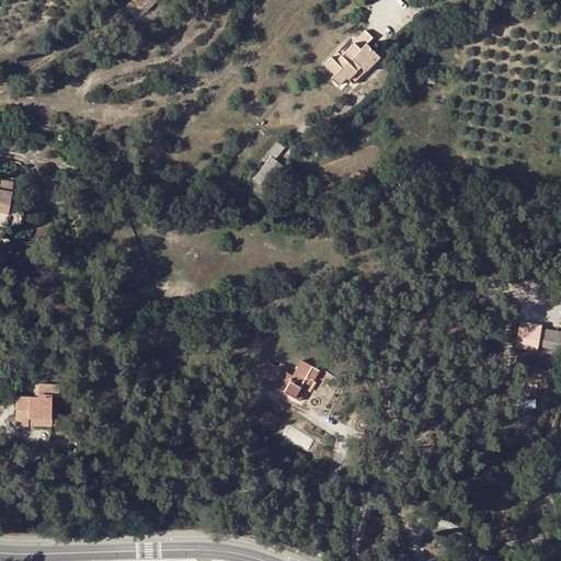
[(123,0),(121,3),(129,12),(140,0),(123,0)]
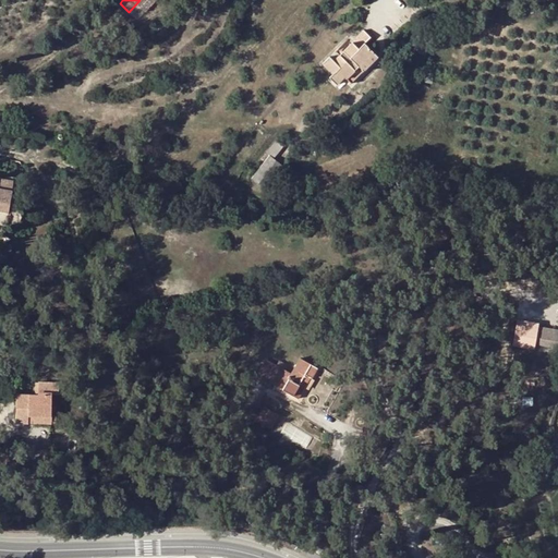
[(346,79),(373,52),(364,44),(370,38),(363,31),(332,60),(329,56),(320,64),(331,74),(328,77),(337,85),(344,77),(346,79)]
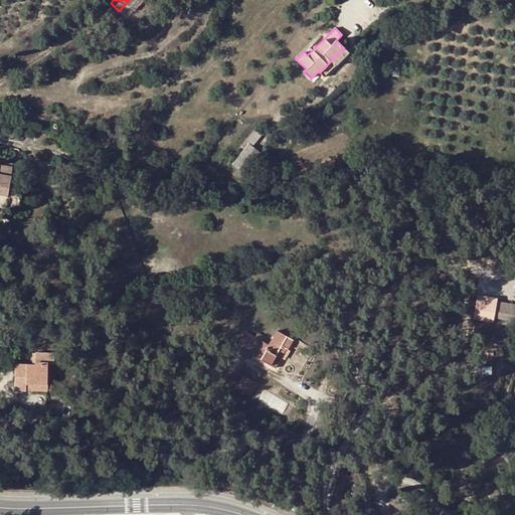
[(383,32),(380,42),(382,43),(393,46),(396,37),(383,32)]
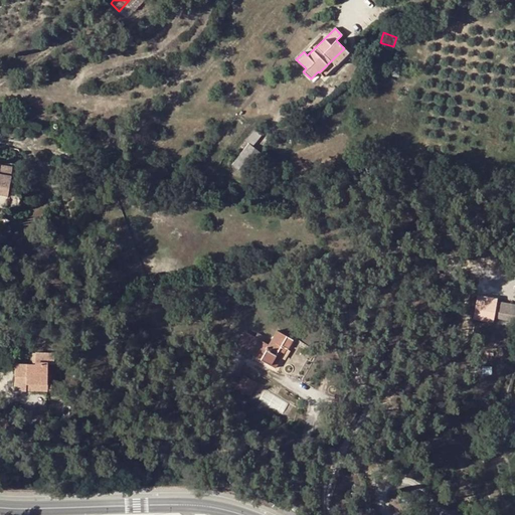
[(381,47),(392,51),(393,46),(382,43),(381,47)]
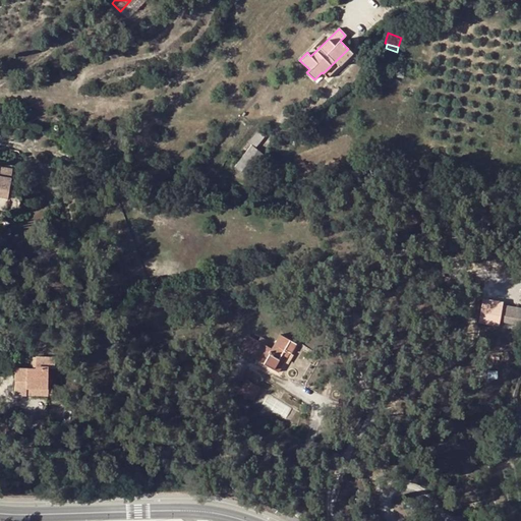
[(348,49),(323,73),(327,77),(352,53),(348,49)]
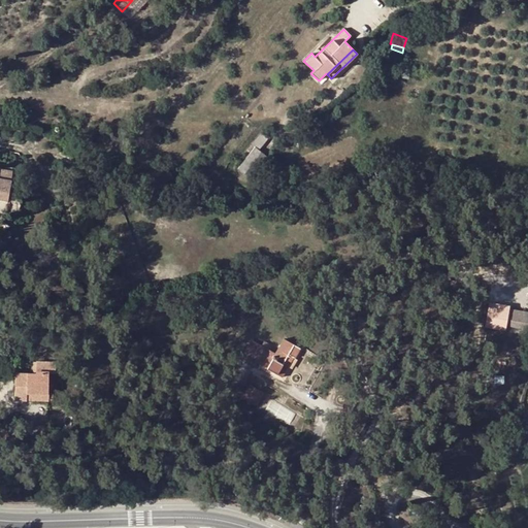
[(401,70),(400,78),(407,79),(408,71),(401,70)]
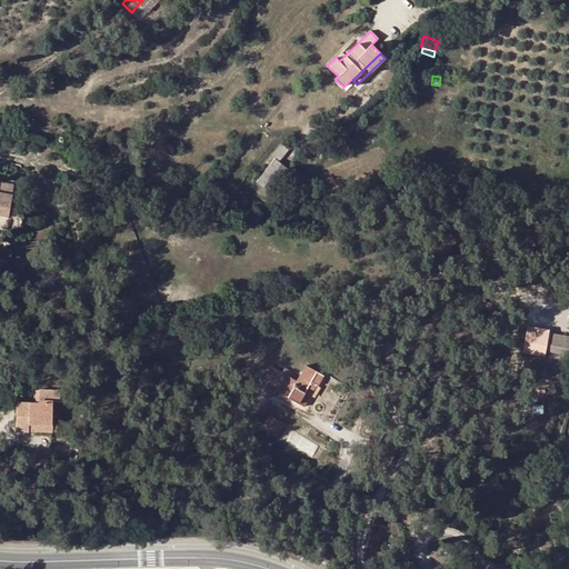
[(280,142),(270,156),(273,159),(278,161),(289,149),(280,142)]
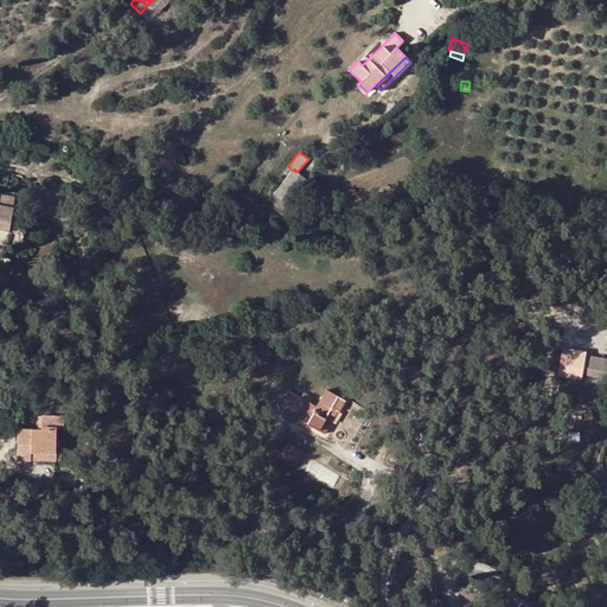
[(307,181),(296,172),(292,170),(272,195),(288,206),(307,181)]
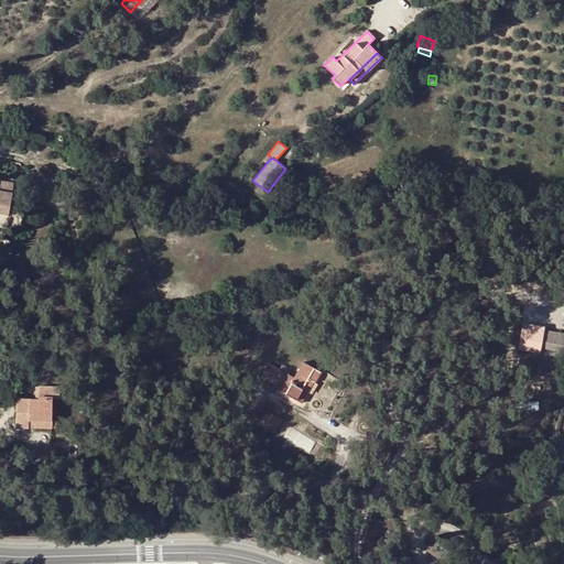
[(0,214),(9,215),(14,184),(1,182),(0,190),(0,214)]
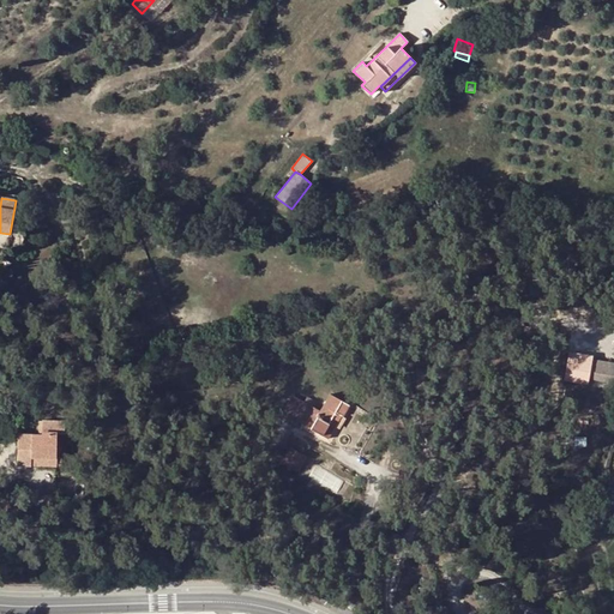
[(588,381),(607,385),(611,366),(591,362),(588,381)]
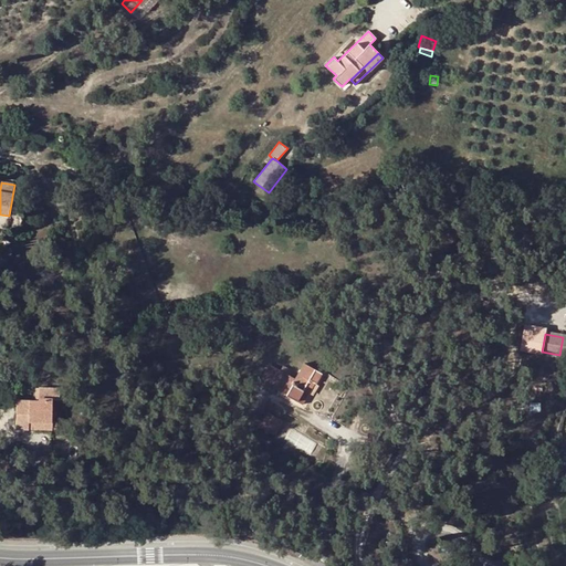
[(302,405),(308,394),(304,390),(310,379),(315,383),(316,384),(322,374),(304,364),(294,379),(287,375),(281,370),(270,365),(261,380),(302,405)]
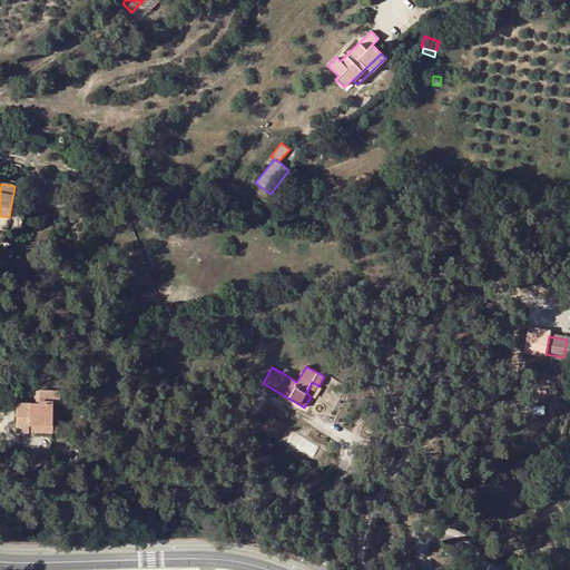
[(285,369),(283,373),(290,377),(293,373),(285,369)]
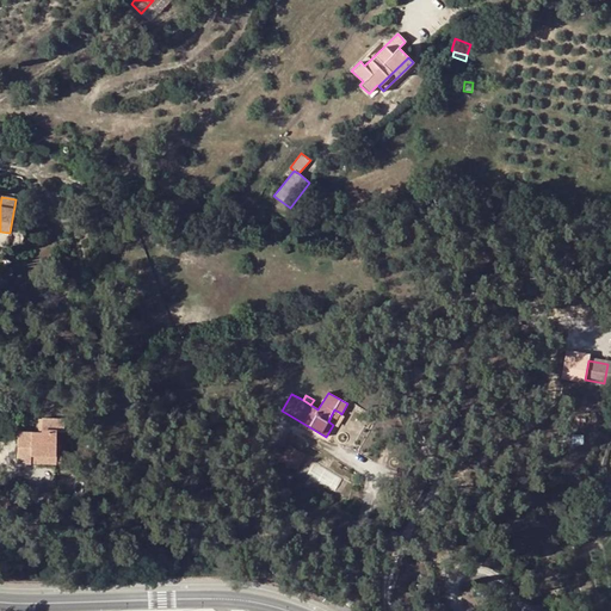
[(328,421),(333,425),(340,413),(334,409),(328,421)]
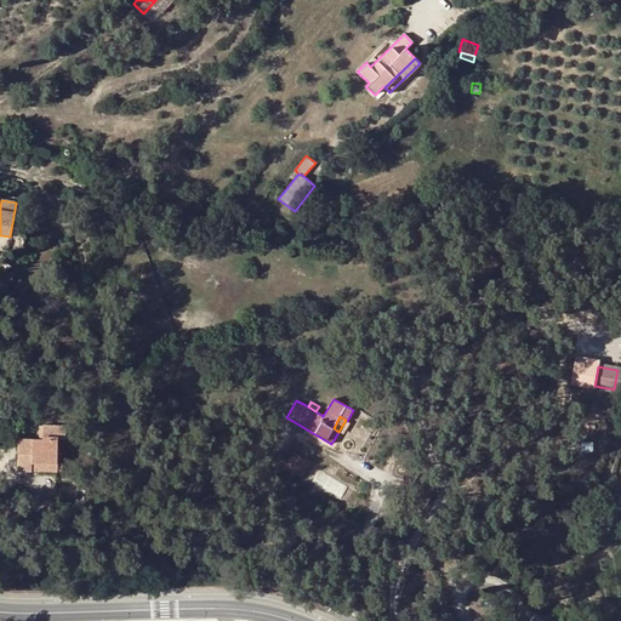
[(32,465),(57,465),(57,451),(57,439),(66,439),(66,427),(44,426),(44,439),(20,439),(18,471),(32,471),(32,469),(32,465)]
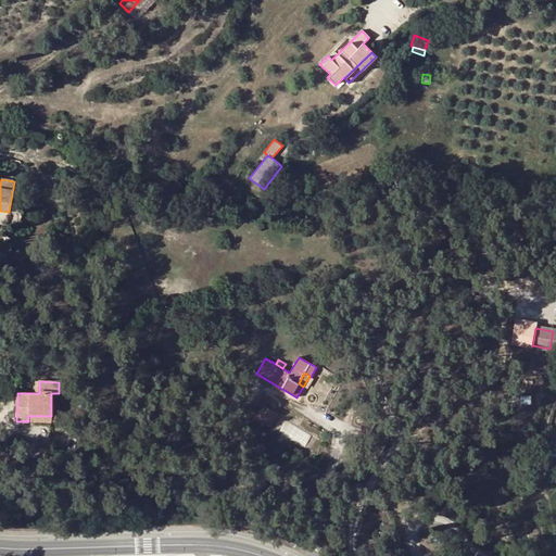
[(260,422),(268,408),(264,405),(255,419),(260,422)]
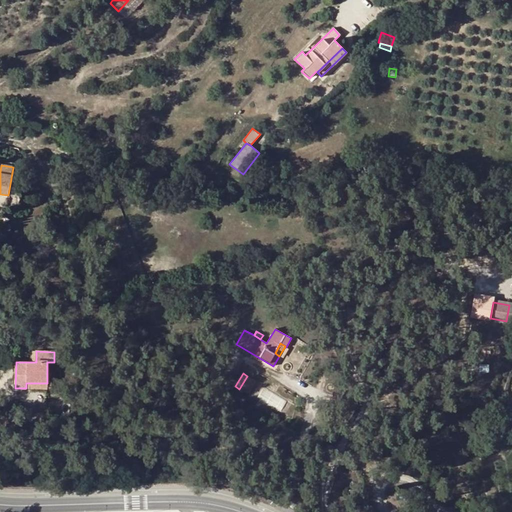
[(255,381),(247,376),(239,389),(248,394),(255,381)]
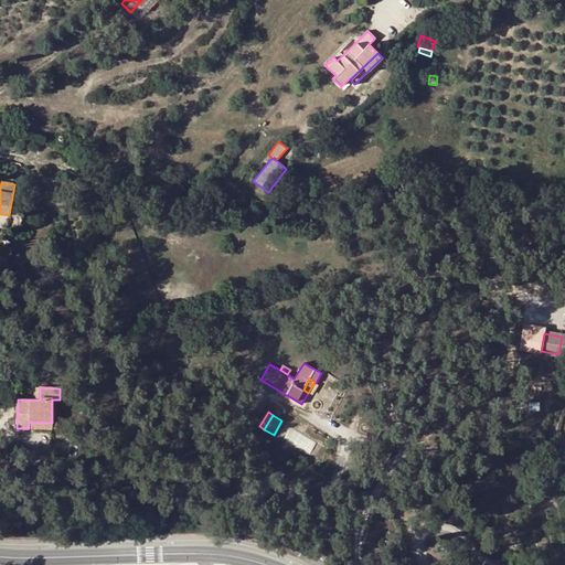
[(7,467),(10,466),(7,455),(0,456),(0,468),(2,477),(10,475),(7,467)]
